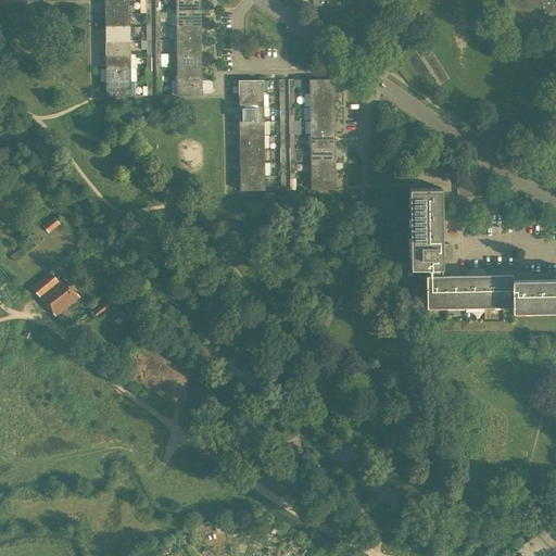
[(104,0),(105,13),(130,13),(129,0),(104,0)]
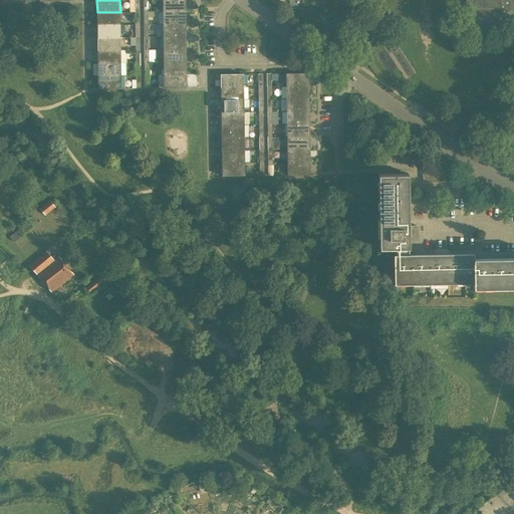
[(185,0),(162,0),(163,11),(186,11),(185,0)]
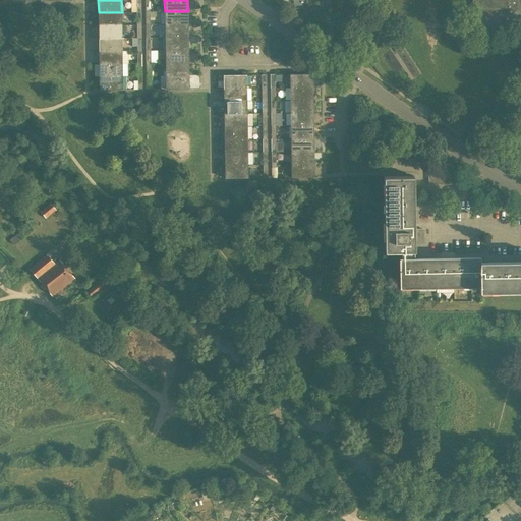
[(520,0),(471,0),(472,11),(506,10),(506,11),(520,11),(520,0)]
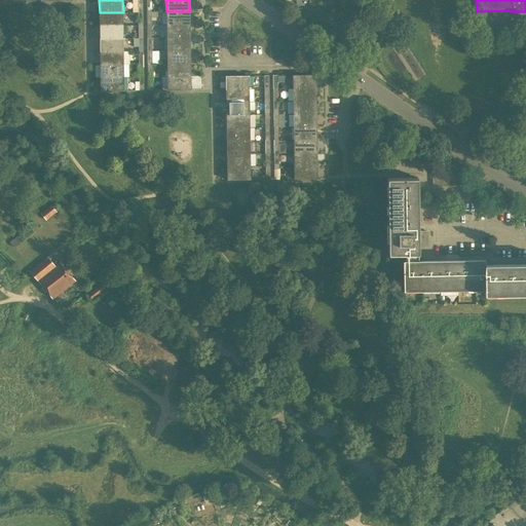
[(190,11),(166,11),(166,25),(190,25),(190,11)]
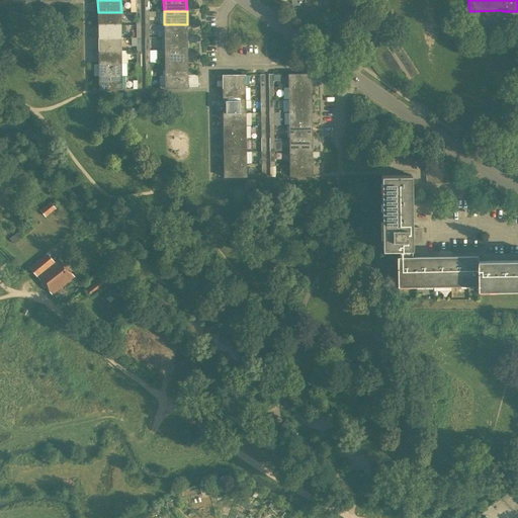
[(121,12),(98,12),(98,25),(121,25),(121,12)]
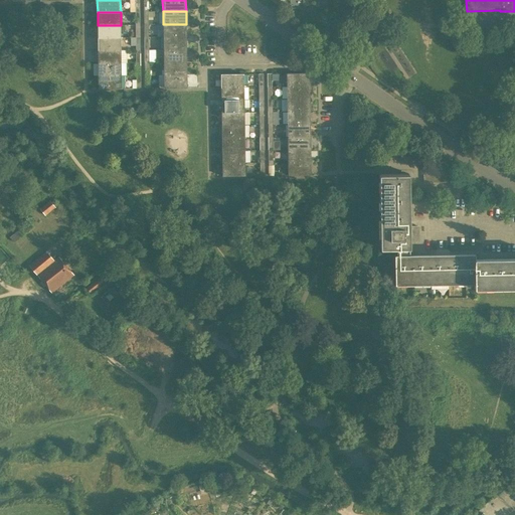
[(186,24),(163,24),(164,36),(186,36),(186,24)]
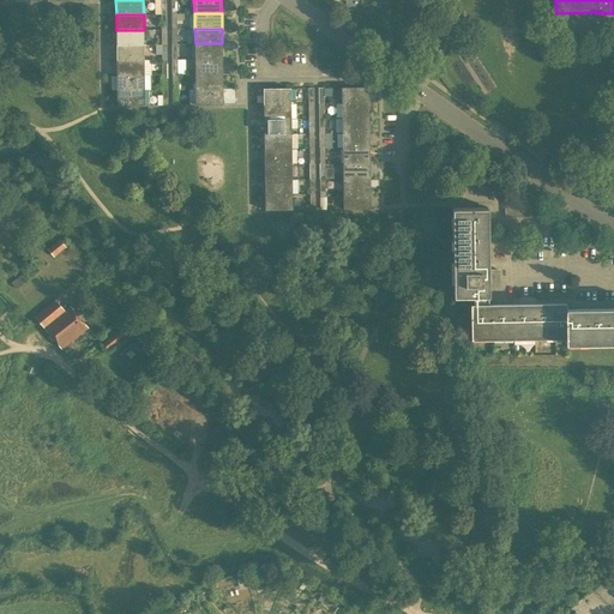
[(144,30),(116,30),(116,44),(144,44),(144,30)]
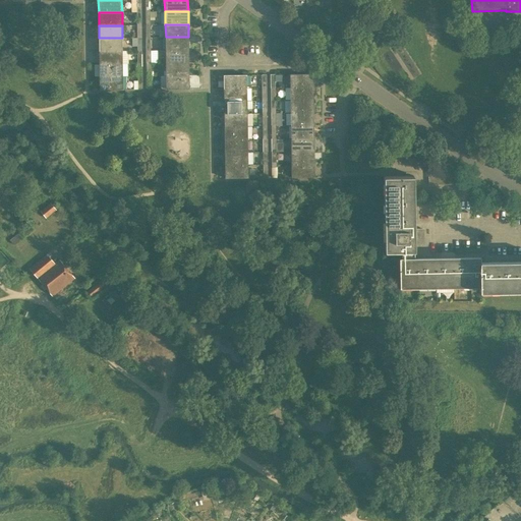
[(188,37),(166,37),(166,50),(188,50),(188,37)]
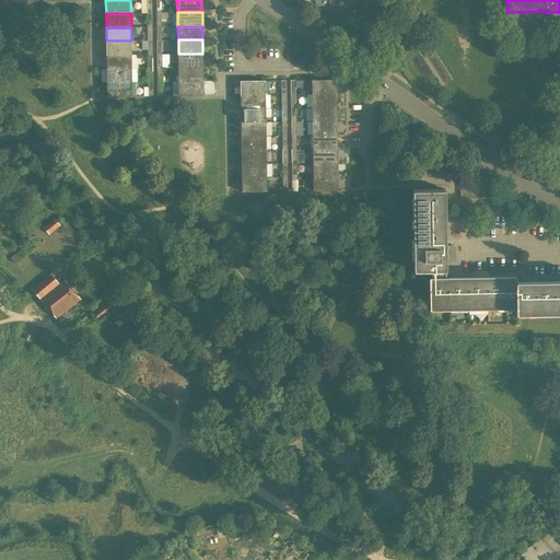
[(131,41),(106,41),(107,55),(131,55),(131,41)]
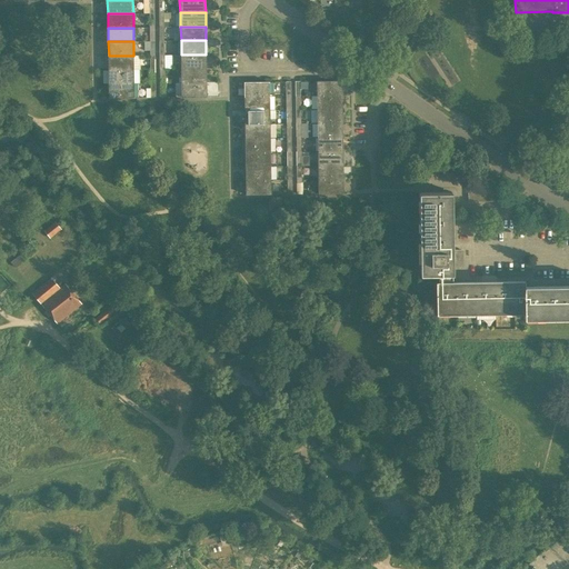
[(206,55),(181,55),(181,69),(207,68),(206,55)]
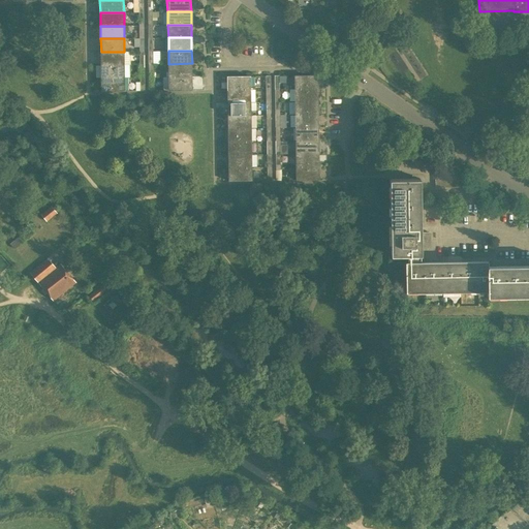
[(124,52),(101,52),(101,64),(124,64),(124,52)]
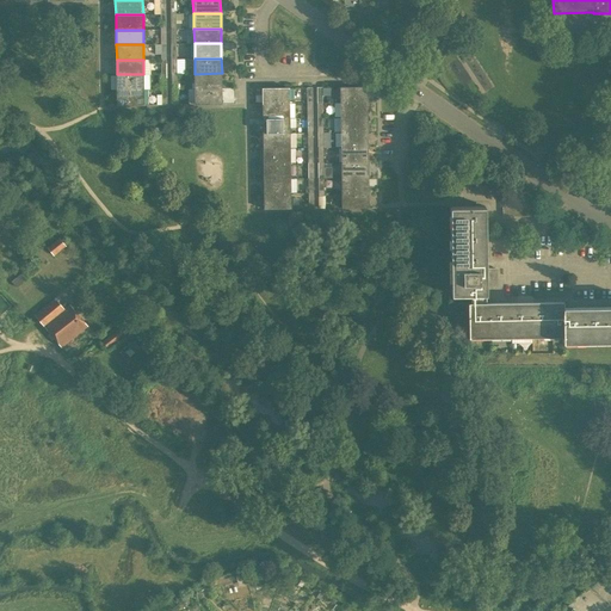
[(222,73),(195,74),(195,88),(222,88),(222,73)]
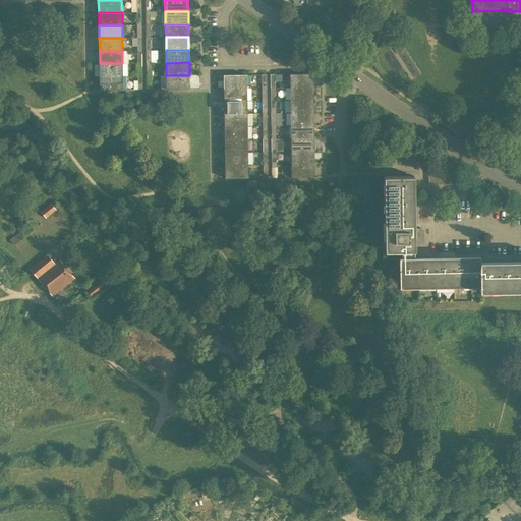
[(122,63),(100,63),(100,76),(123,76),(122,63)]
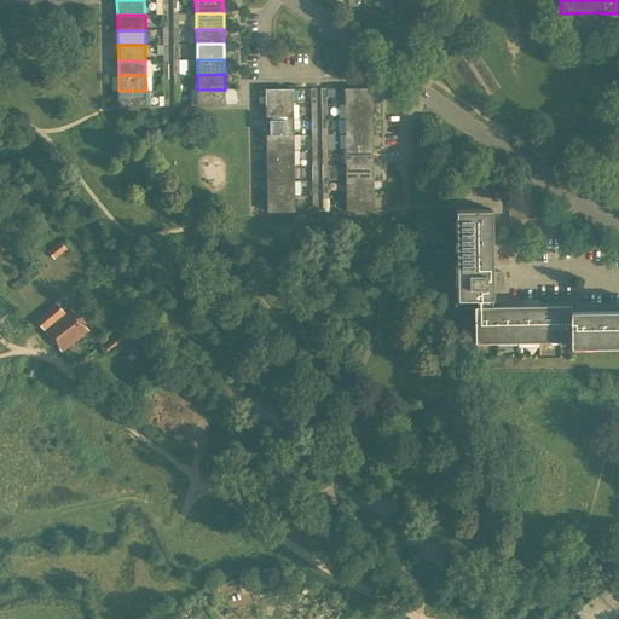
[(345,88),(345,103),(372,103),(372,87),(345,88)]
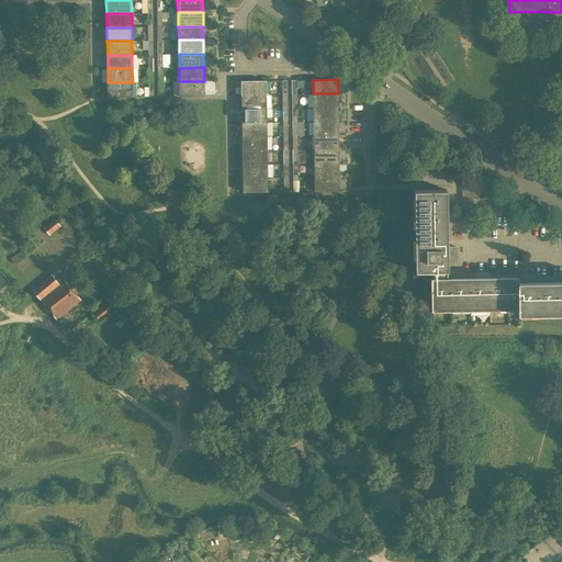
[(242,80),(242,94),(266,94),(266,80),(242,80)]
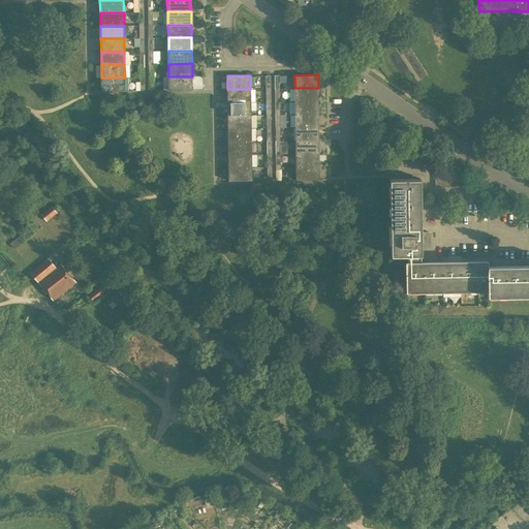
[(192,90),(192,76),(168,76),(168,90),(192,90)]
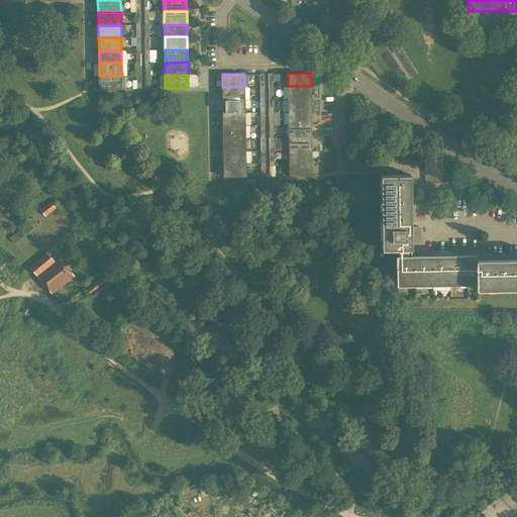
[(122,88),(122,76),(99,76),(99,89),(122,88)]
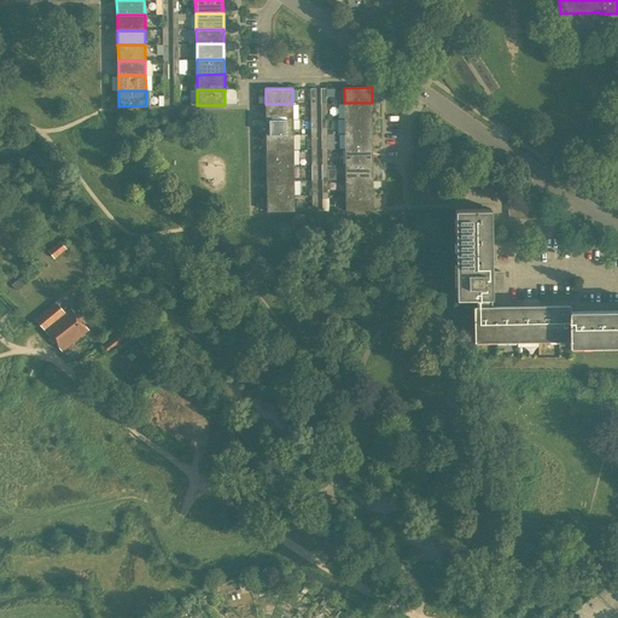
[(372,103),(344,103),(344,118),(372,118),(372,103)]
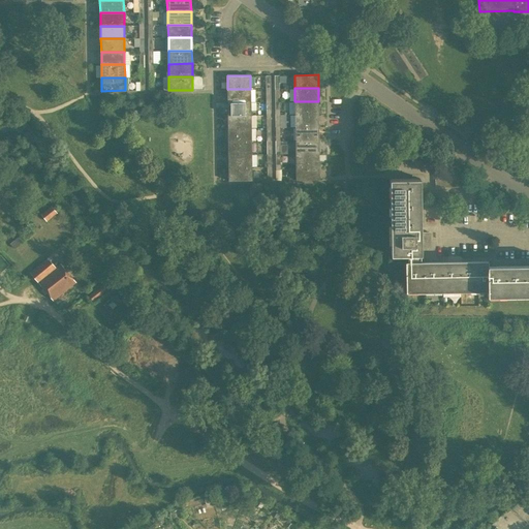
[(227,102),(251,102),(250,89),(227,89),(227,102)]
